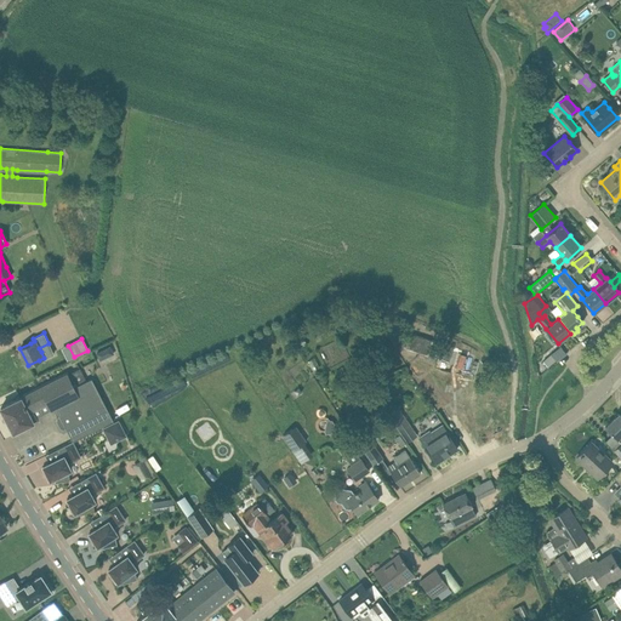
[(110,346),(102,349),(106,358),(114,354),(110,346)]
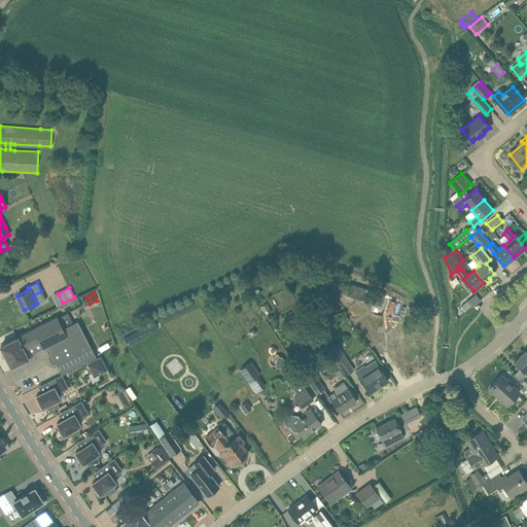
[(460,304),(464,310),(481,301),(477,294),(460,304)]
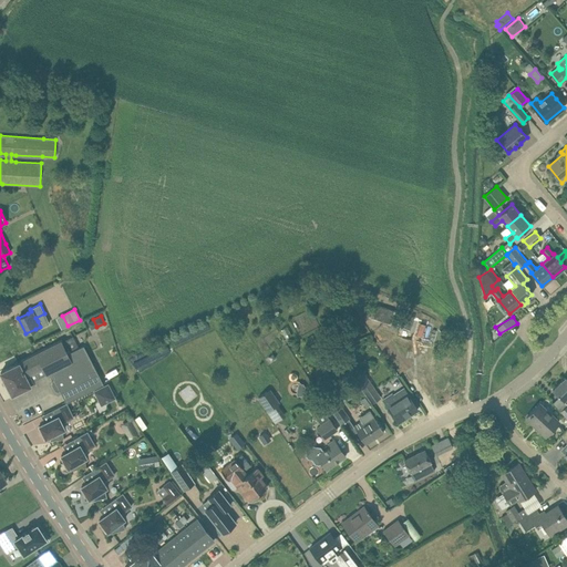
[(392,327),(392,326),(373,339),(399,374),(413,366),(388,330),(390,328),(390,329),(392,327)]
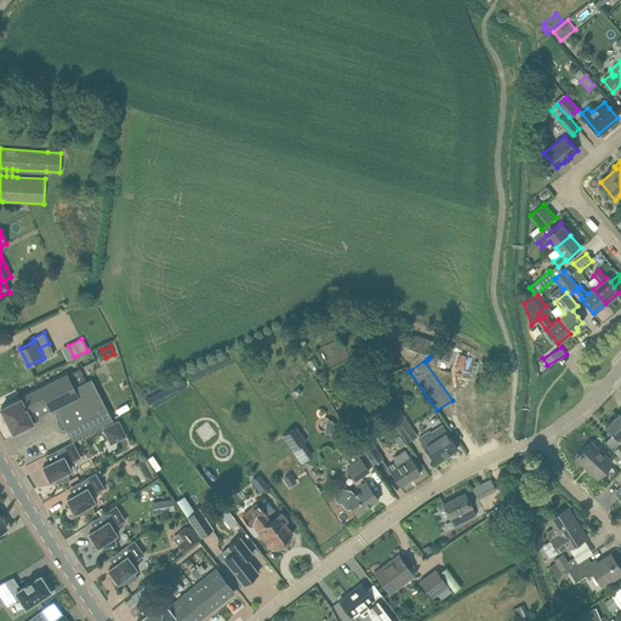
[(56,408),(67,428),(107,409),(91,379),(87,381),(80,368),(67,375),(67,374),(0,408),(13,432),(39,420),(33,409),(47,402),(52,409),(56,408)]
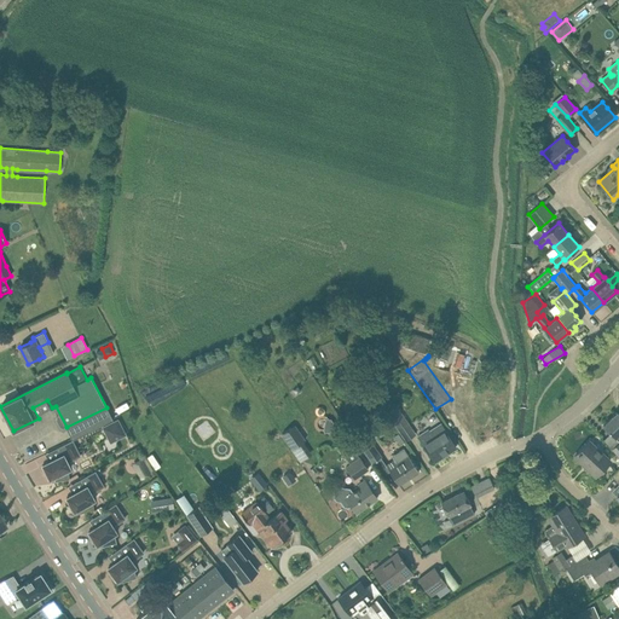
[(415,434),(395,405),(387,411),(406,440),(415,434)]
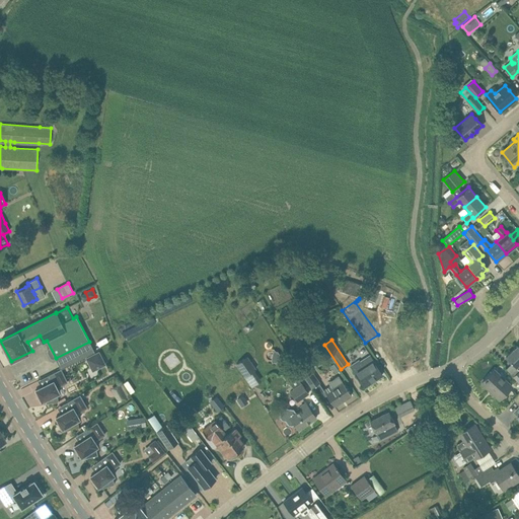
[(89,342),(56,358),(61,369),(94,351),(89,342)]
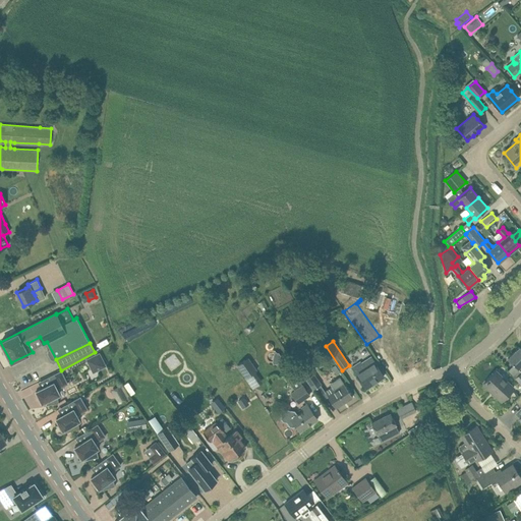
[(520,348),(520,347),(508,358),(518,368),(520,364),(520,348)]
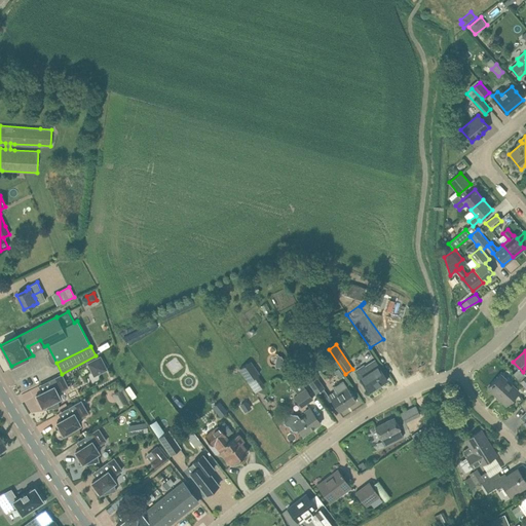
[(286,363),(280,355),(280,357),(278,354),(276,357),(275,365),(275,367),(278,367),(286,363)]
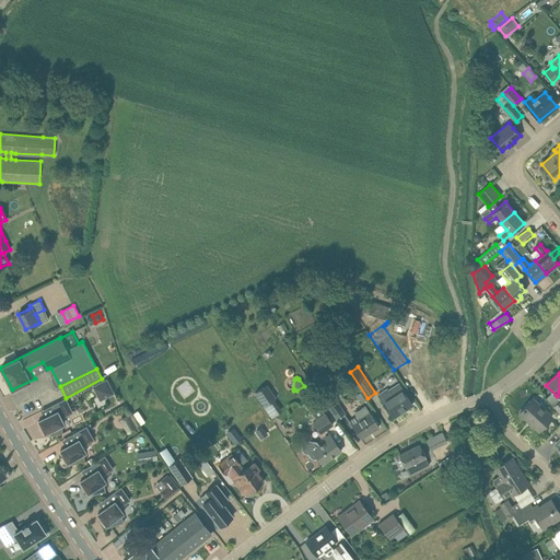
[(114,393),(106,380),(93,386),(98,396),(102,394),(104,398),(114,393)]
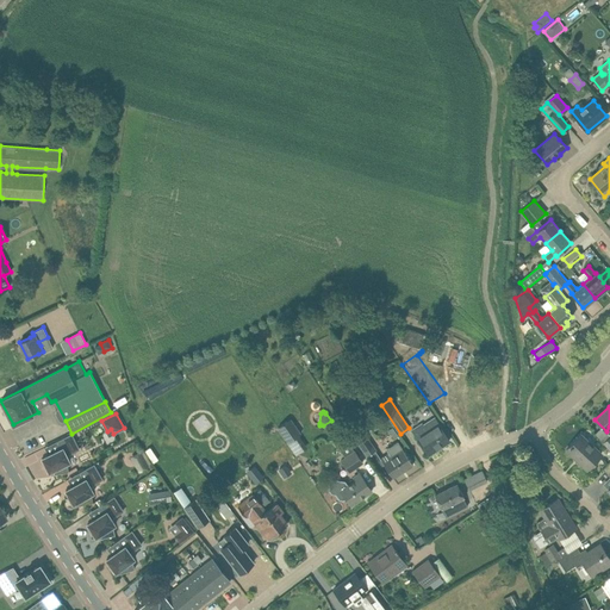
[(288,442),(299,435),(288,421),(278,428),(288,442)]
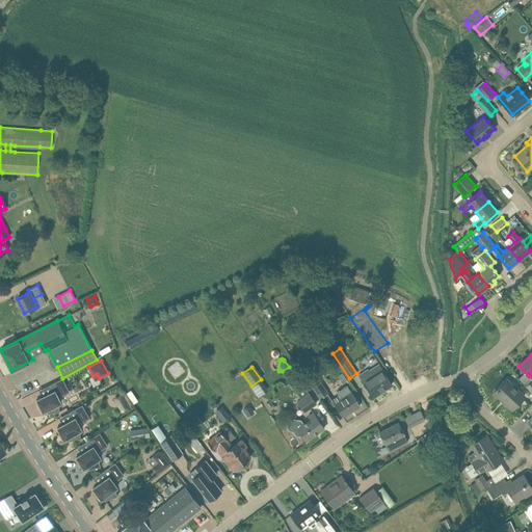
[(392,384),(387,375),(382,370),(373,376),(369,371),(361,376),(374,396),(392,384)]
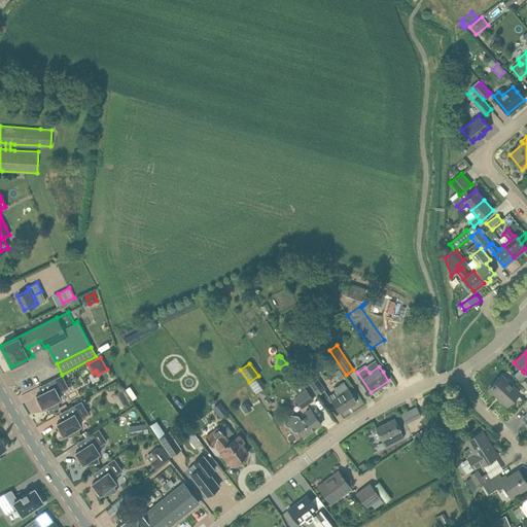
[(325,388),(311,369),(303,374),(317,394),(325,388)]
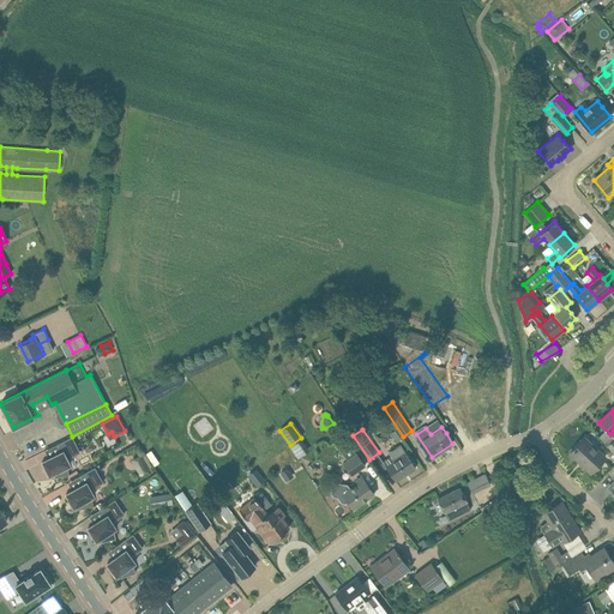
[(79,452),(72,437),(56,444),(60,452),(42,461),(46,467),(43,467),(48,476),(49,475),(50,476),(50,477),(68,475),(67,465),(70,464),(67,458),(79,452)]
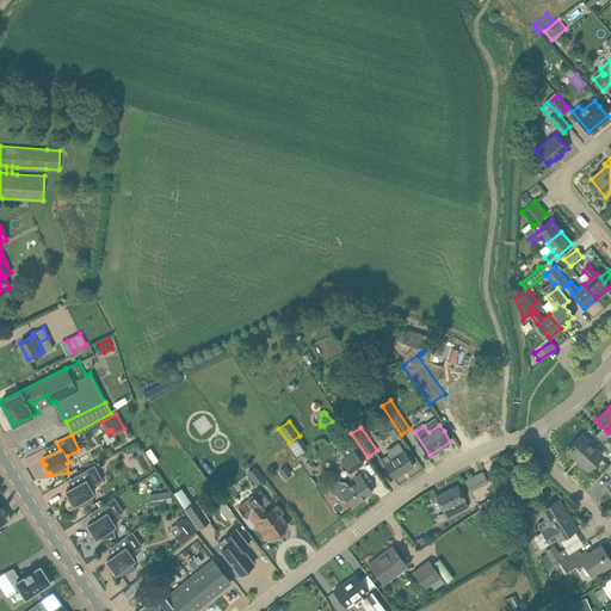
[(600,457),(588,446),(580,438),(582,436),(581,434),(567,450),(576,460),(578,458),(580,461),(579,462),(588,470),(600,457)]
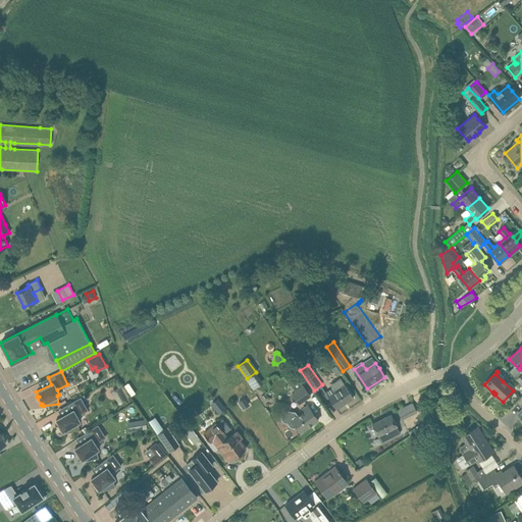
[(332,387),(326,393),(328,397),(331,400),(336,409),(354,398),(348,388),(345,383),(345,384),(341,377),(340,378),(330,384),(332,387)]
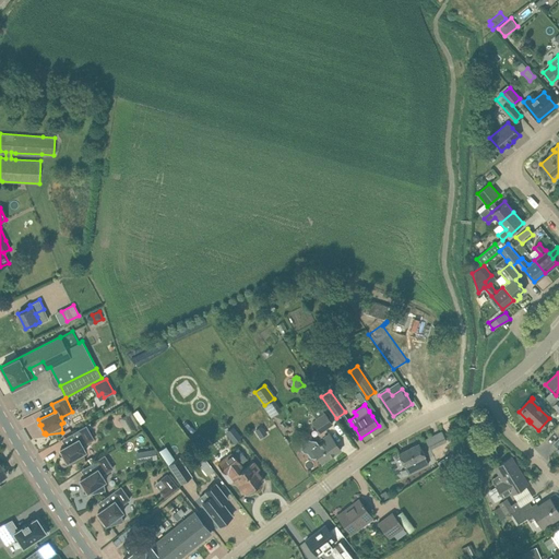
[(332,423),(325,413),(320,405),(311,411),(317,419),(312,421),(320,432),(332,423)]
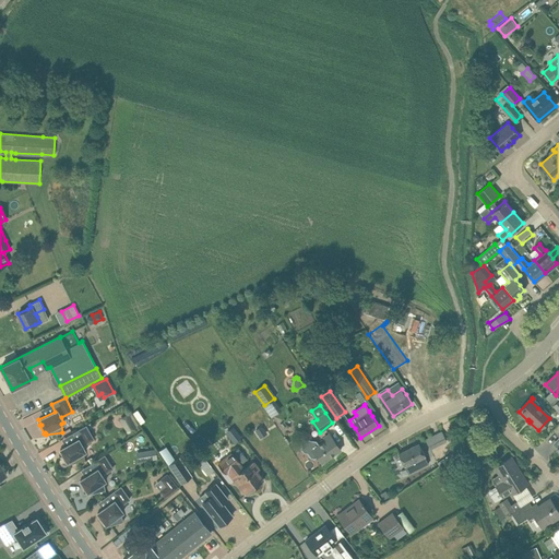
[(130,414),(122,418),(127,425),(123,426),(128,432),(138,427),(137,426),(139,425),(132,414),(130,415),(130,414)]
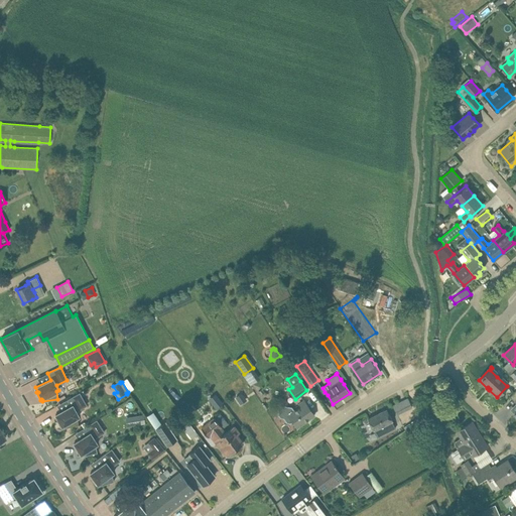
[(259,397),(250,384),(242,390),(251,402),(259,397)]
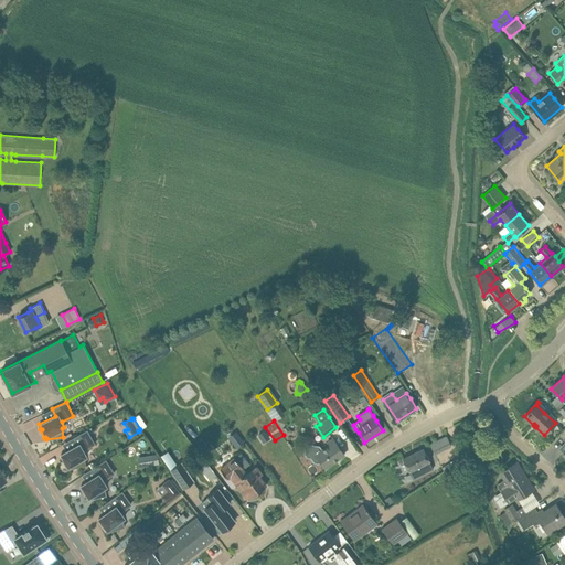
[(95,444),(87,430),(73,438),(77,445),(61,454),(64,459),(62,459),(66,467),(68,467),(68,468),(68,469),(86,466),(84,457),(86,456),(83,450),(95,444)]
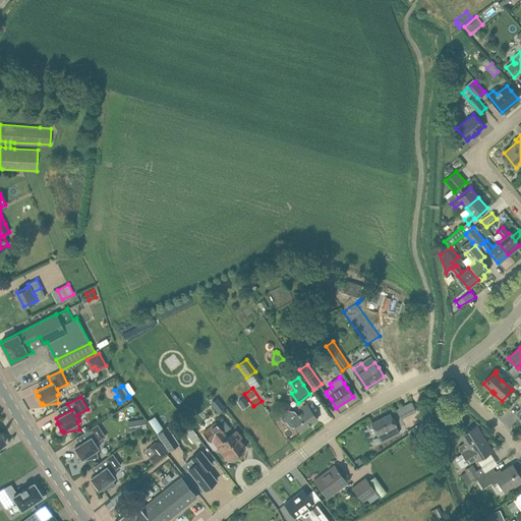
[(244,397),(237,401),(240,405),(247,401),(244,397)]
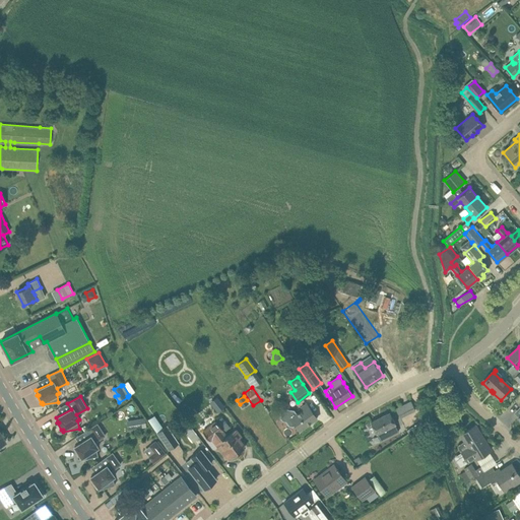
[(220,401),(213,406),(217,412),(224,407),(220,401)]
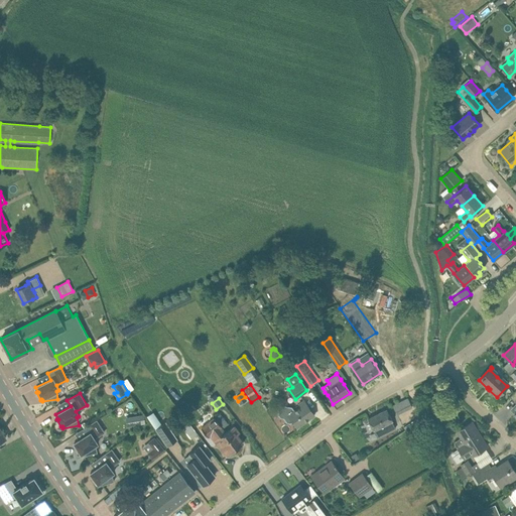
[(411,407),(407,398),(393,405),(397,414),(411,407)]
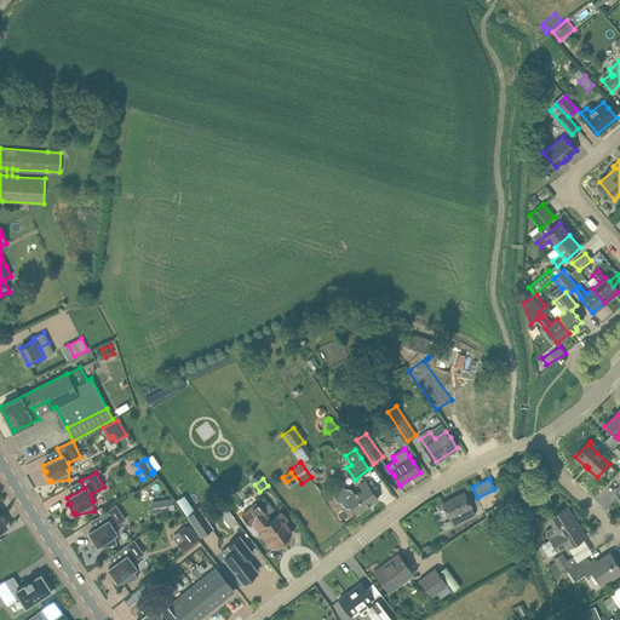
[(378,499),(365,480),(357,484),(360,488),(354,492),(351,488),(344,487),(336,493),(334,498),(337,501),(342,501),(345,507),(349,507),(351,506),(357,514),(378,499)]
